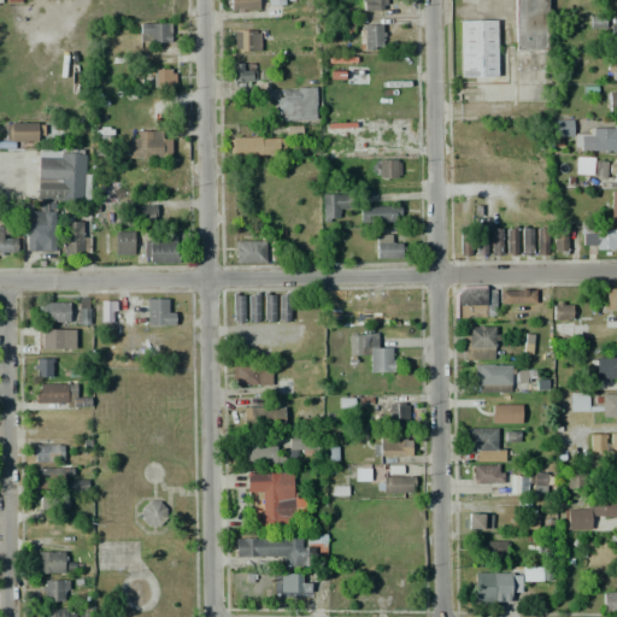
[(258,0),(258,11),(229,11),(229,0),(258,0)]
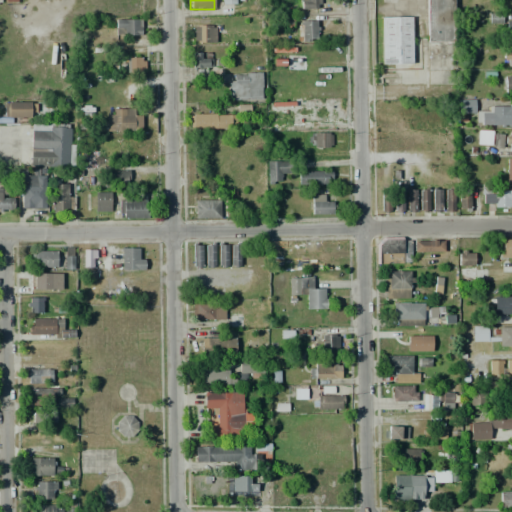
[(320,0),(320,9),(299,9),(299,0),(320,0)]
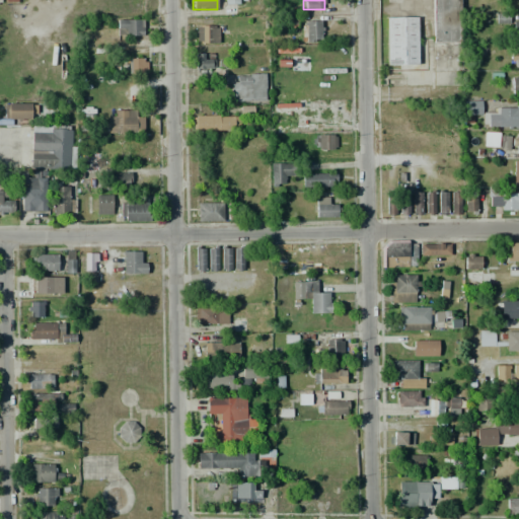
[(462,0),(462,43),(454,43),(445,43),(435,43),(435,33),(435,0),(462,0)]
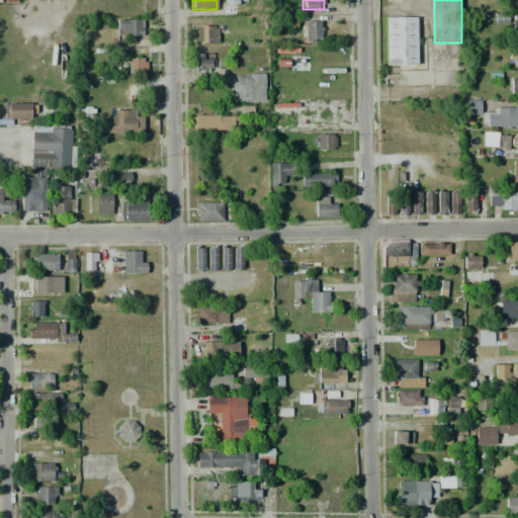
[(417,16),(417,65),(385,65),(385,17),(417,16)]
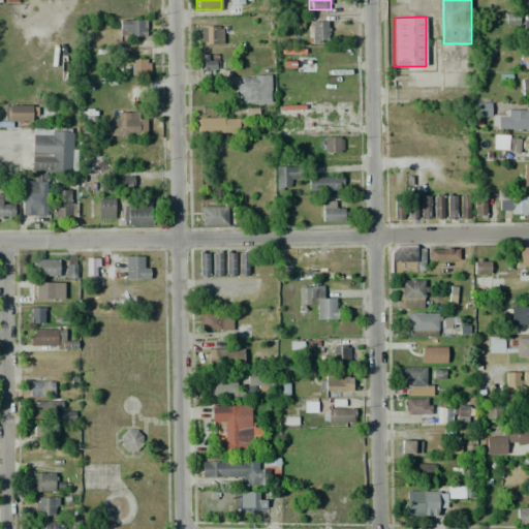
[(303,29),(281,29),(281,19),(303,18),(303,29)]
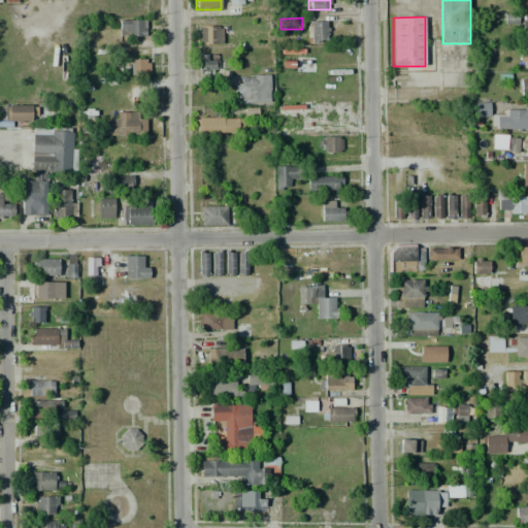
[(145,20),(145,36),(119,36),(119,20),(145,20)]
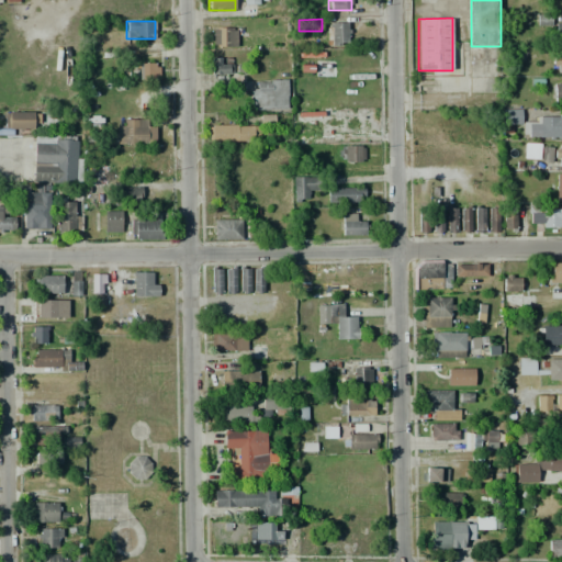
[(348,23),(348,46),(325,46),(326,22),(348,23)]
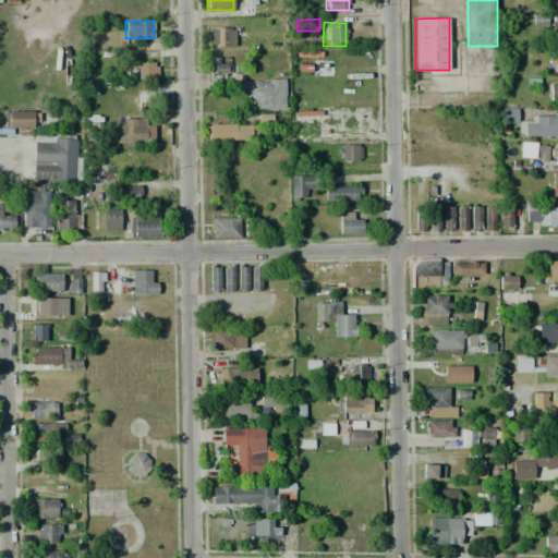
[(233,26),(233,46),(210,47),(209,27),(233,26)]
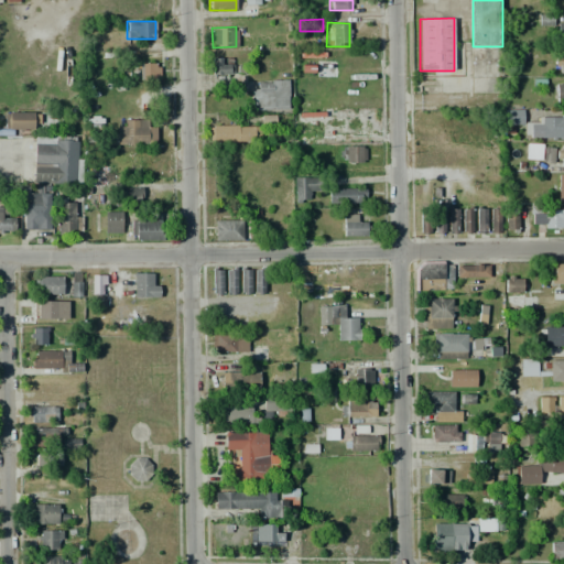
[(231,74),(208,75),(208,57),(231,57),(231,74)]
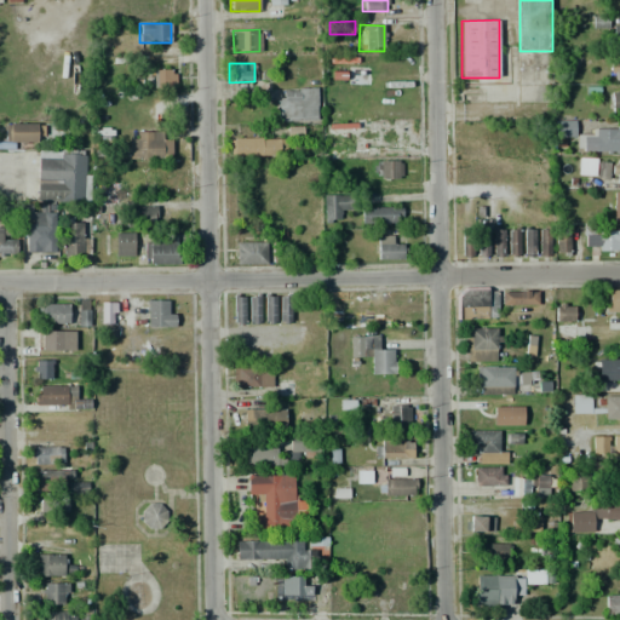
[(155,78),(155,69),(176,69),(176,87),(145,87),(145,78),(155,78)]
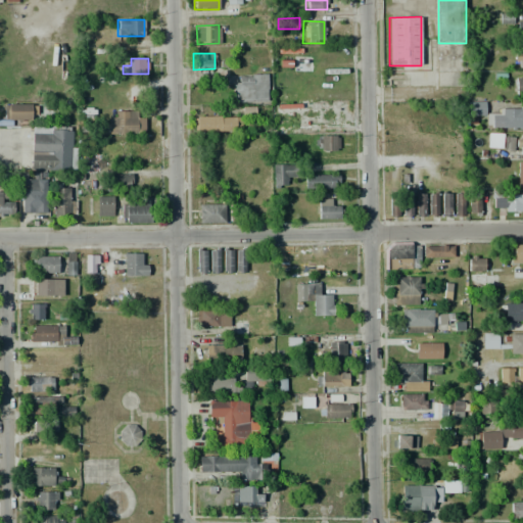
[(267,101),(233,102),(233,93),(232,84),(241,84),(240,75),(266,74),(267,83),(267,92),(267,101)]
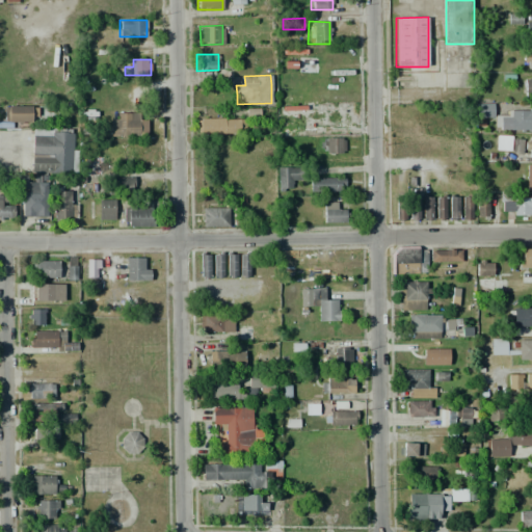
[(493,103),(493,117),(474,117),(474,104),(493,103)]
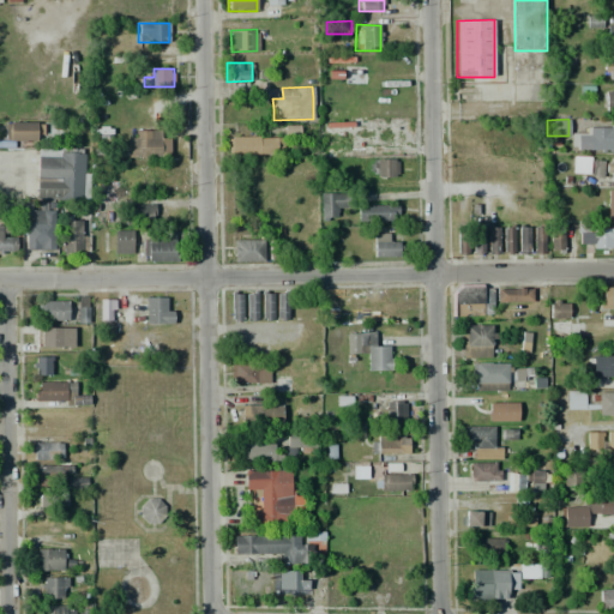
[(4,143),(4,122),(43,121),(43,132),(34,132),(34,143),(4,143)]
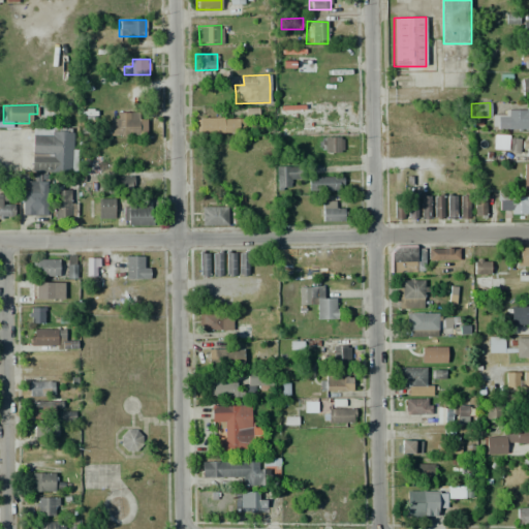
[(528,110),(528,129),(492,130),(491,111),(528,110)]
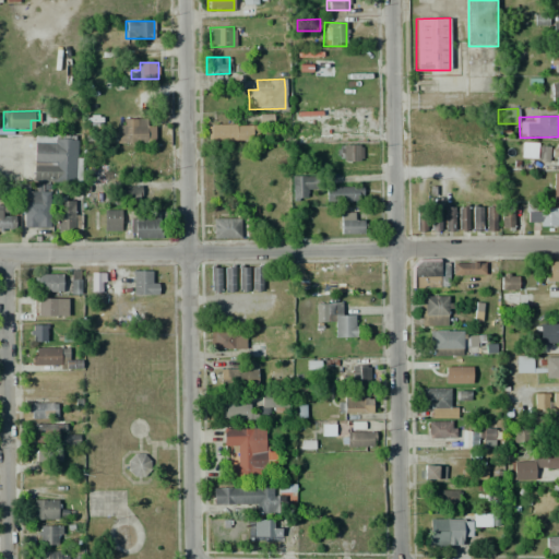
[(151,118),(152,143),(116,143),(116,118),(151,118)]
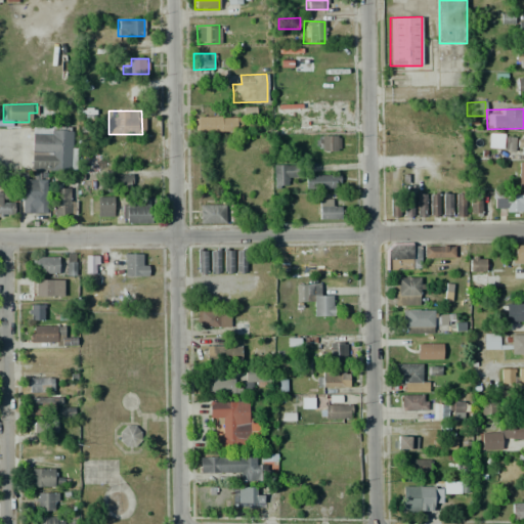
[(241,116),(241,132),(194,132),(194,117),(241,116)]
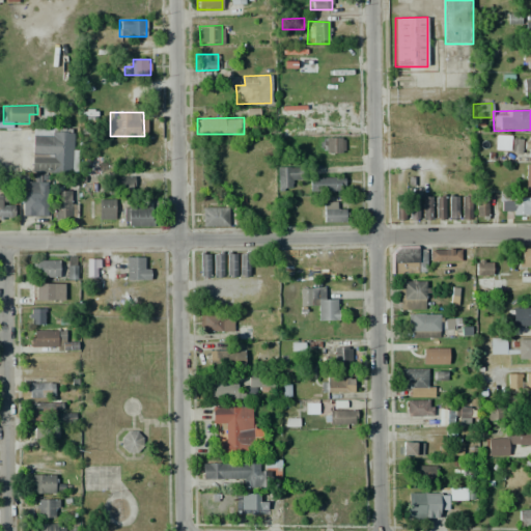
[(77,131),(78,172),(29,173),(29,132),(77,131)]
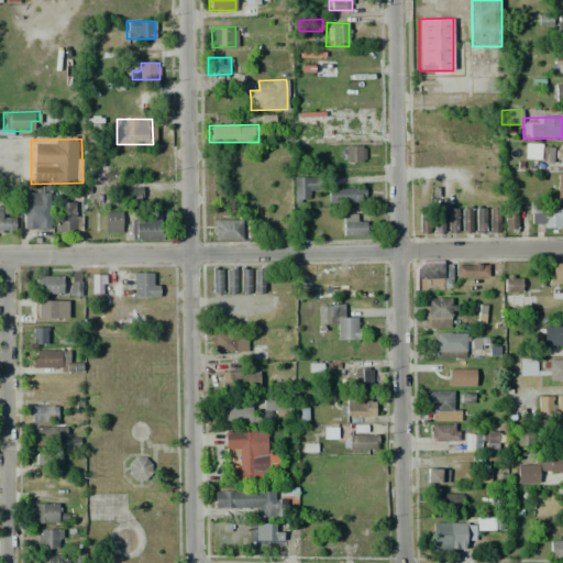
[(523,159),(540,159),(540,144),(525,144),(523,159)]
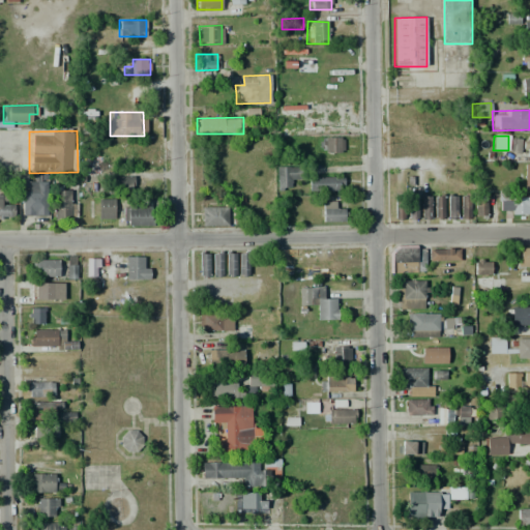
[(343,137),(344,153),(318,154),(318,137),(343,137)]
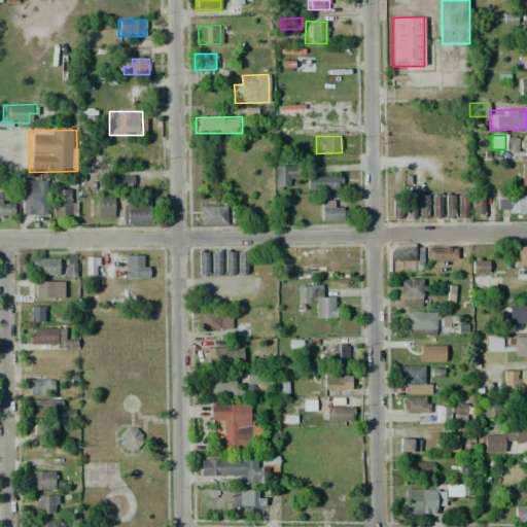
[(517,138),(506,138),(506,152),(517,152),(517,138)]
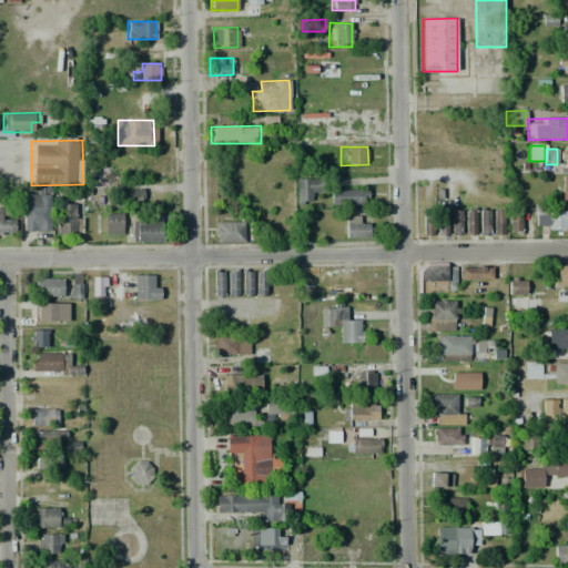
[(324,178),(324,189),(314,189),(315,201),(295,201),(295,179),(324,178)]
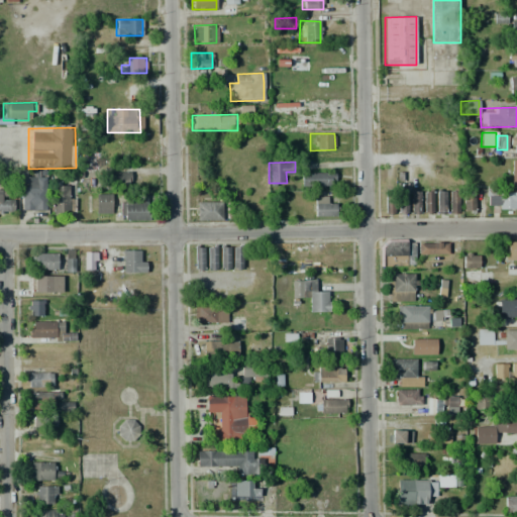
[(334,171),(335,185),(301,186),(301,172),(334,171)]
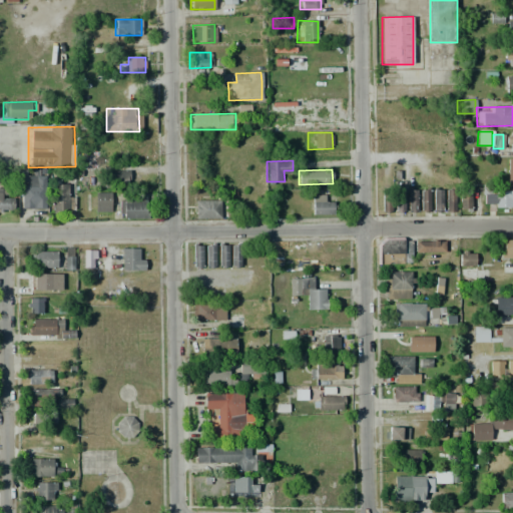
[(129,170),(130,187),(95,188),(95,170),(129,170)]
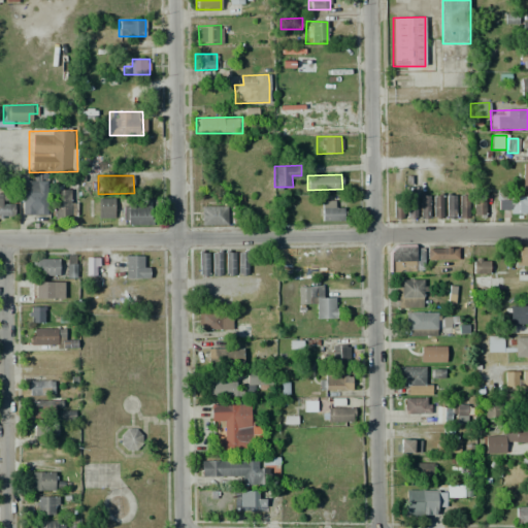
[(30,180),(46,180),(46,216),(22,215),(22,190),(30,189),(30,180)]
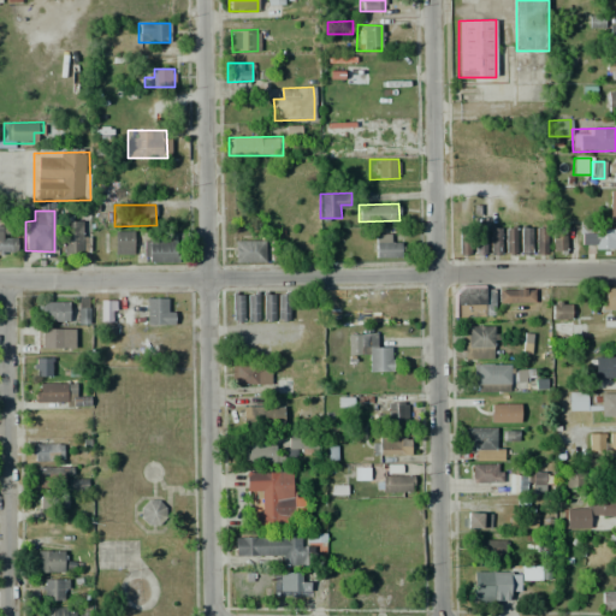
[(61,219),(75,219),(75,231),(89,231),(89,255),(61,255),(61,219)]
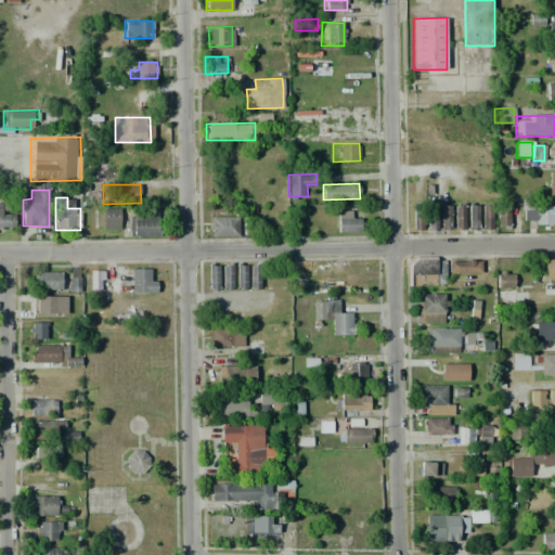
[(553,199),(554,224),(521,226),(520,199),(553,199)]
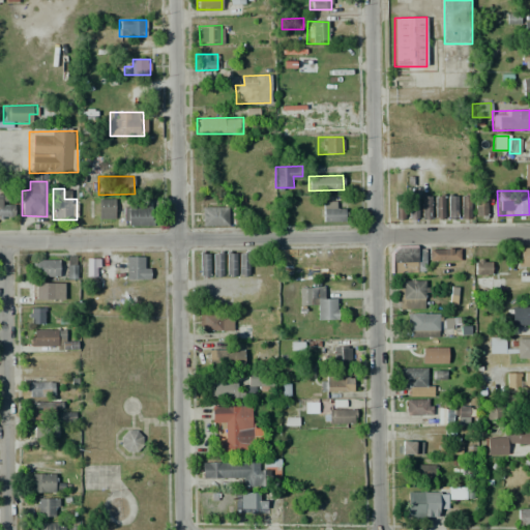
[(0,194),(3,194),(3,206),(13,205),(15,217),(0,217),(0,194)]
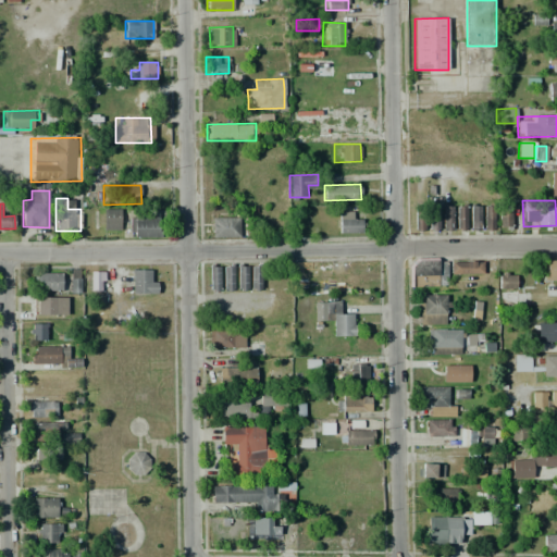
[(453,231),(443,231),(442,203),(452,203),(453,231)]
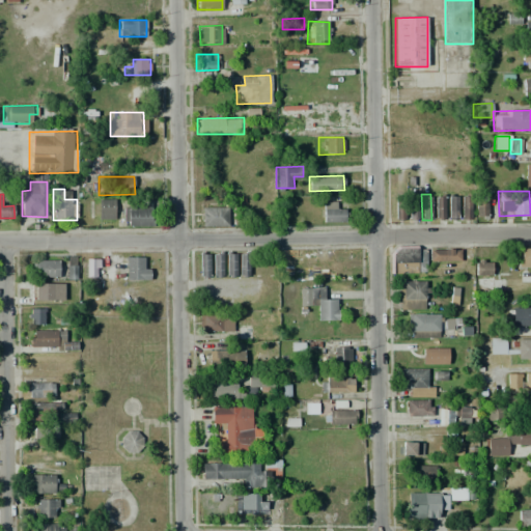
[(444,194),(444,220),(435,220),(435,194),(444,194)]
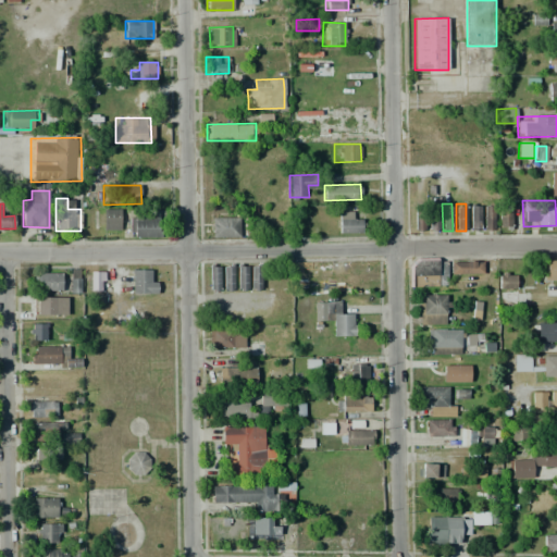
[(481,224),(469,224),(469,203),(480,203),(481,224)]
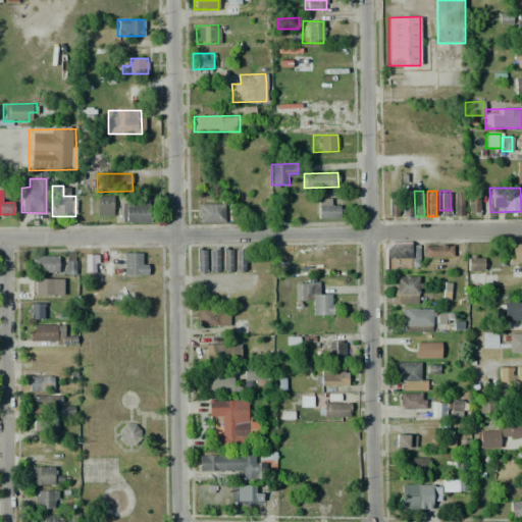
[(453,216),(452,192),(463,191),(464,216),(453,216)]
